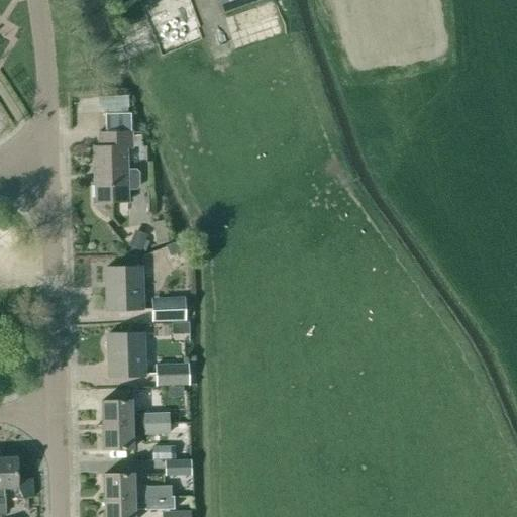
[(218,0),(223,12),(257,0),(218,0)]
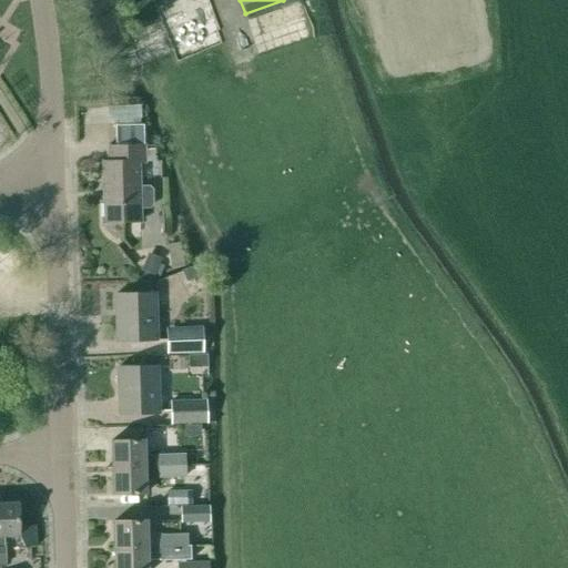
[(142,121),(142,103),(108,105),(109,122),(142,121)]
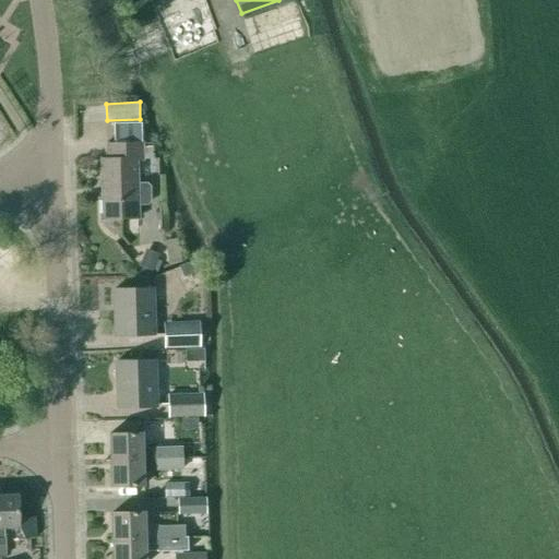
[(142,121),(114,122),(115,141),(143,140),(142,121)]
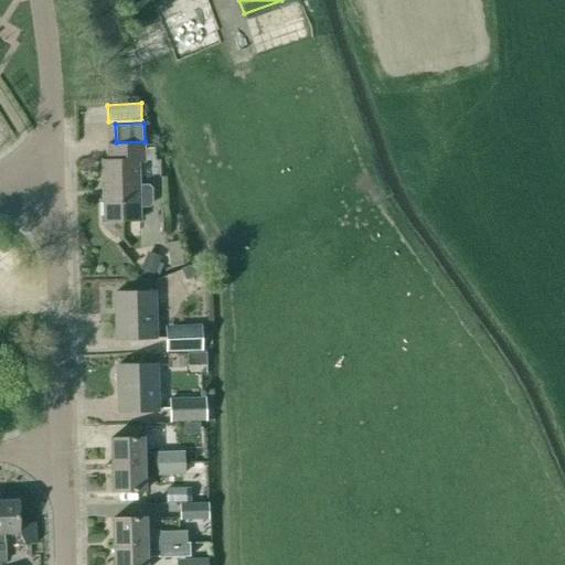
[(107,161),(102,161),(104,221),(139,220),(139,208),(148,208),(151,204),(151,188),(148,184),(138,185),(138,161),(144,161),(144,145),(107,146),(107,161)]
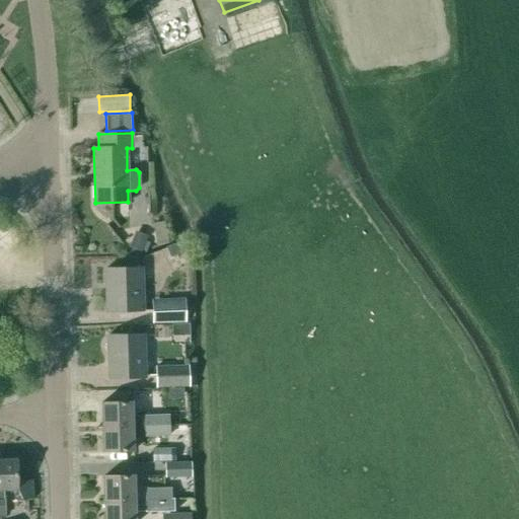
[(140,252),(147,236),(135,231),(129,247),(140,252)]
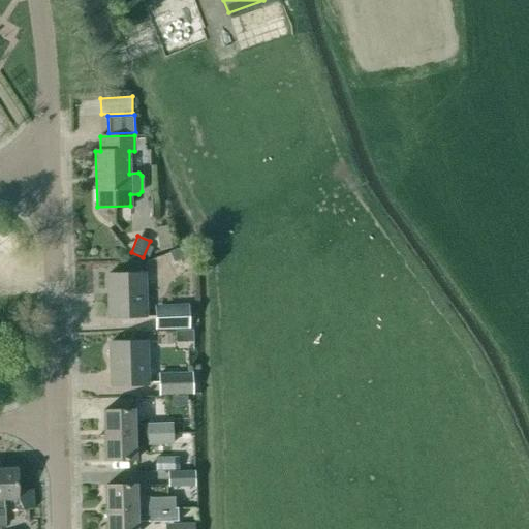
[(106,274),(109,317),(146,316),(145,273),(106,274)]
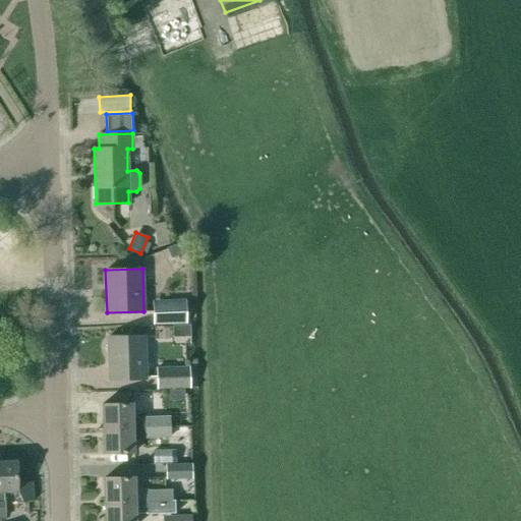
[(152,300),(153,325),(186,324),(185,299),(152,300)]
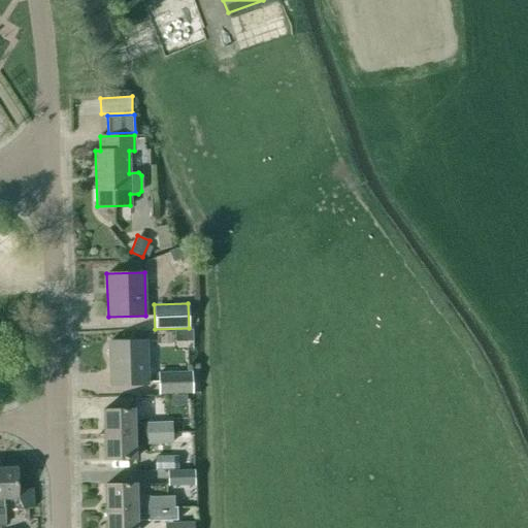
[(108,341),(110,385),(147,384),(146,340),(108,341)]
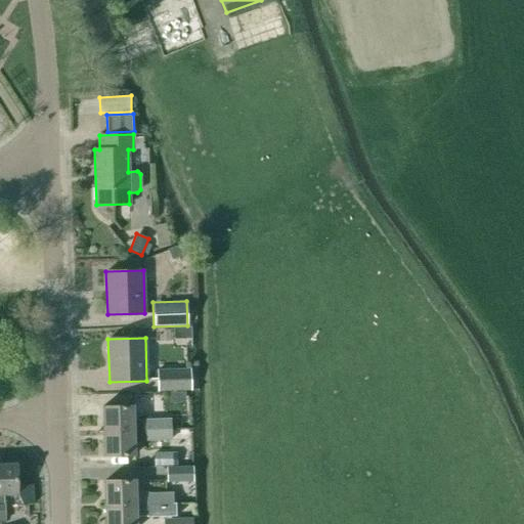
[(157,370),(158,391),(190,390),(190,369),(157,370)]
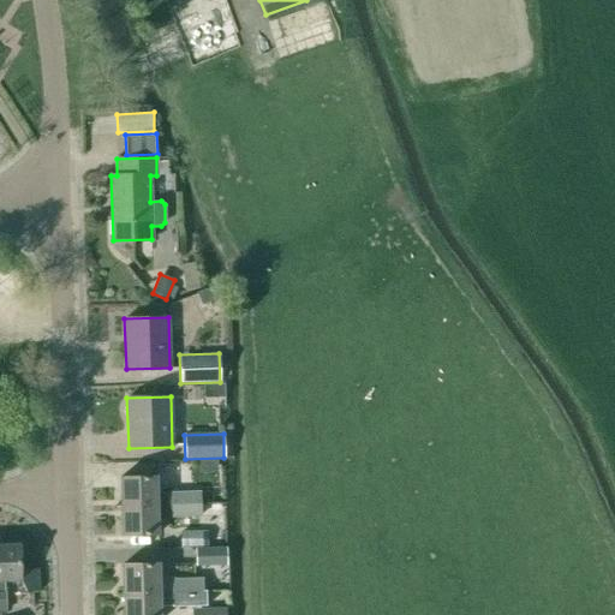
[(119,477),(120,506),(199,503),(199,493),(155,494),(155,476),(119,477)]
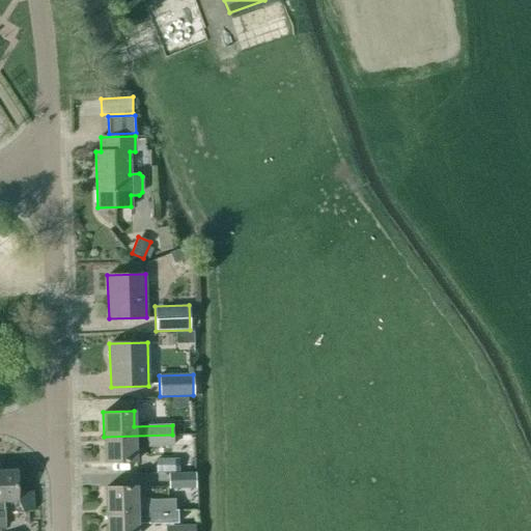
[(173,445),(172,435),(104,437),(105,463),(135,462),(135,446),(173,445)]
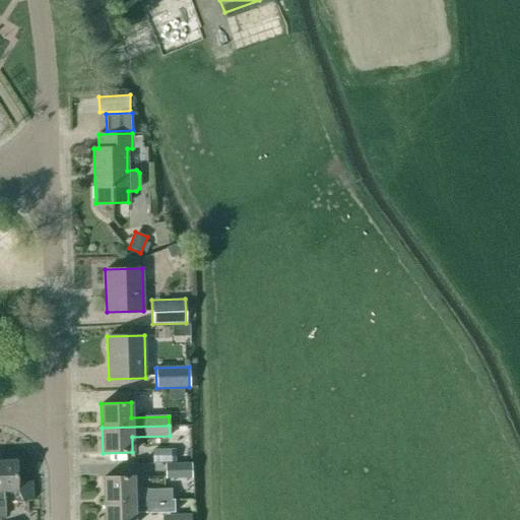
[(152,448),(152,462),(175,462),(175,448),(152,448)]
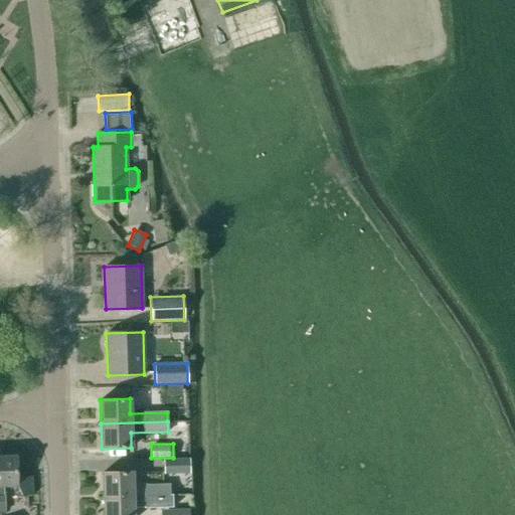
[(0,456),(0,512),(4,512),(4,486),(16,486),(16,456),(0,456)]
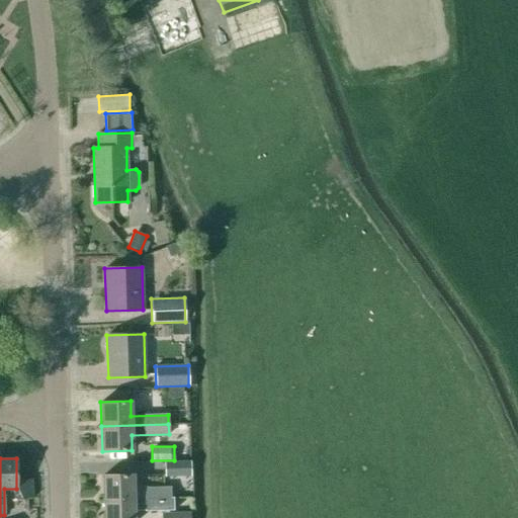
[(164,460),(164,477),(191,476),(191,460),(164,460)]
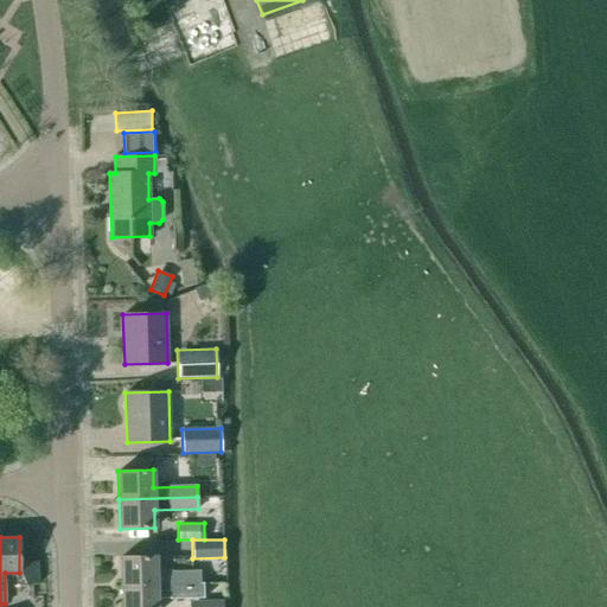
[(120,556),(121,586),(199,583),(199,572),(155,573),(155,556),(120,556)]
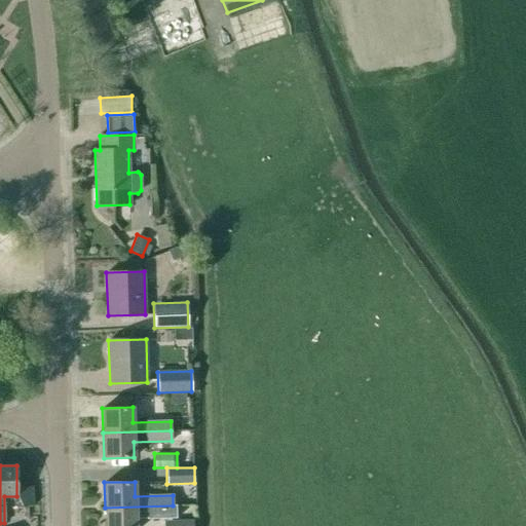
[(174,515),(173,505),(105,508),(105,525),(136,525),(136,516),(174,515)]
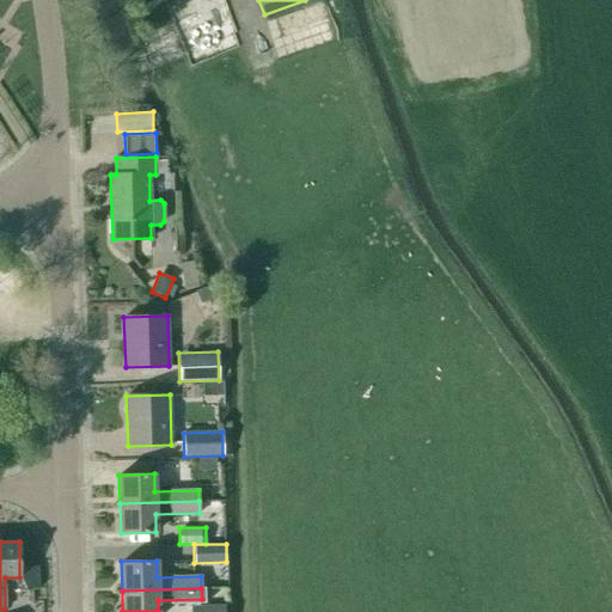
All buildings are outlined.
